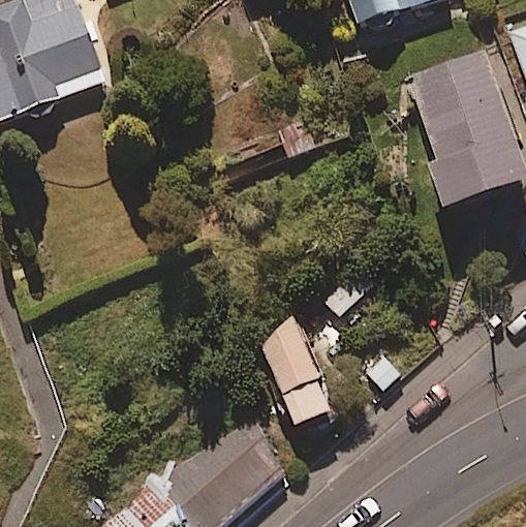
[(10,0),(0,4),(0,119),(105,79),(75,0),(10,0)]
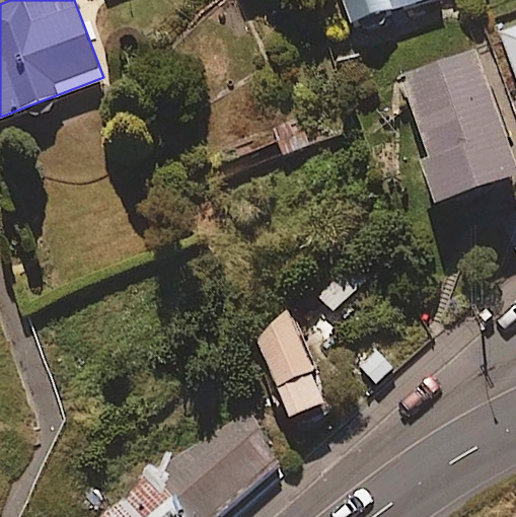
[(342,0),(351,24),(420,0),(342,0)]
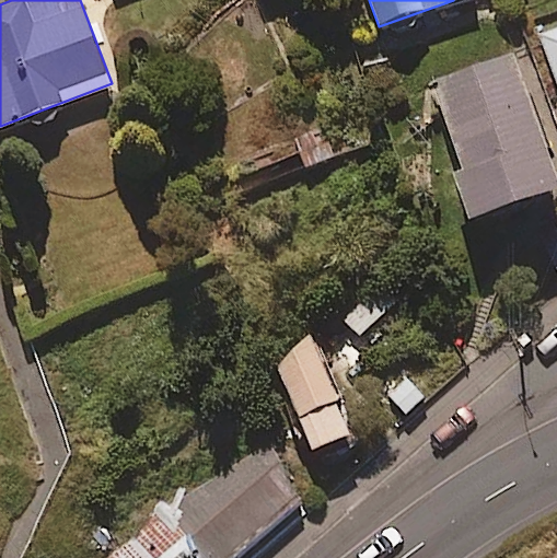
[(556,25),(540,33),(556,79),(556,25)]
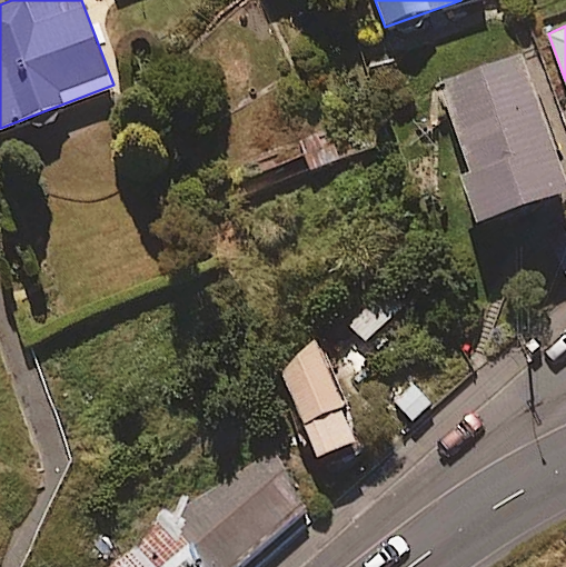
[(565,188),(565,172),(520,50),(435,82),(486,218),(565,188)]
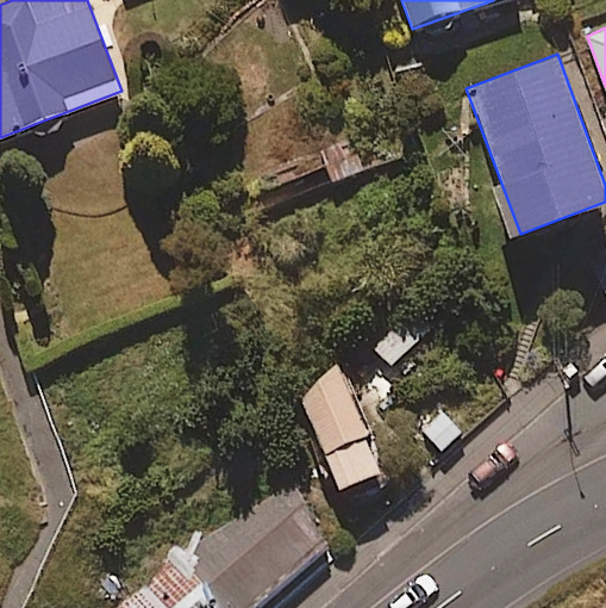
[(366,346),(389,370),(430,329),(407,305),(366,346)]
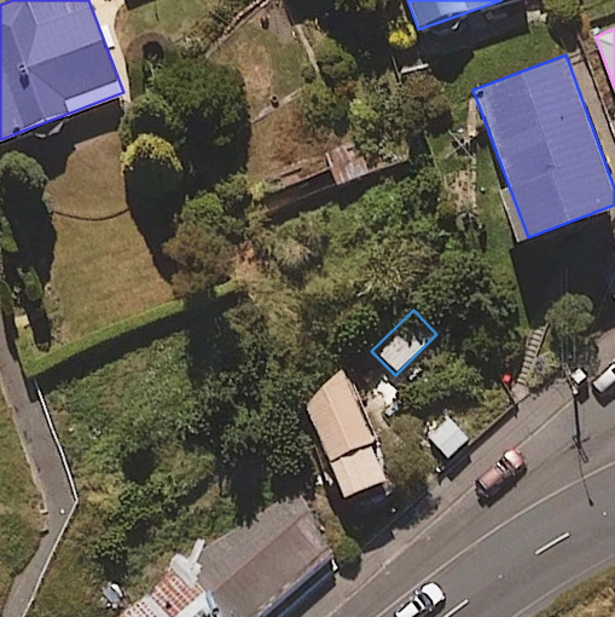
[(392,477),(341,372),(294,395),(346,500),(392,477)]
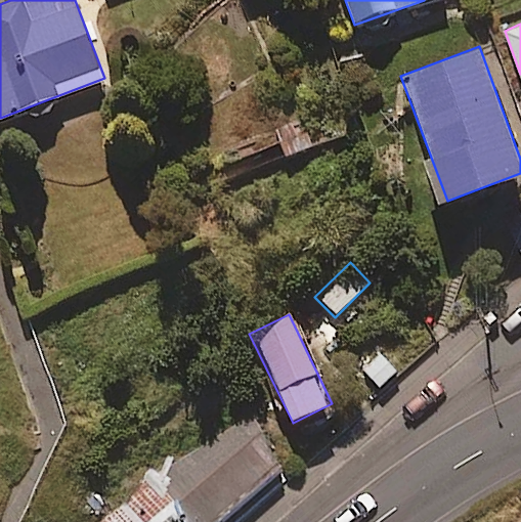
[(357,371),(379,391),(406,360),(385,341),(357,371)]
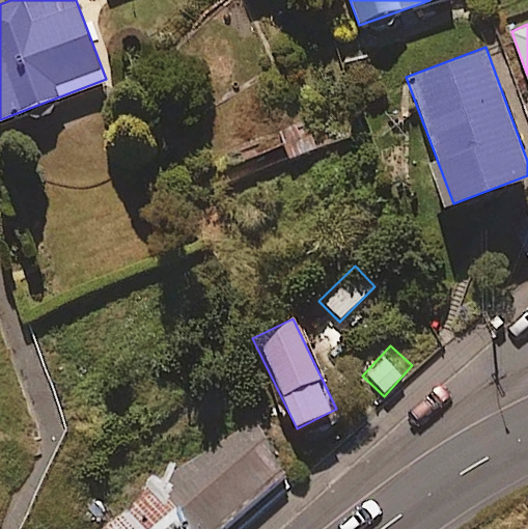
[(95,528),(218,528),(287,477),(243,418),(95,528)]
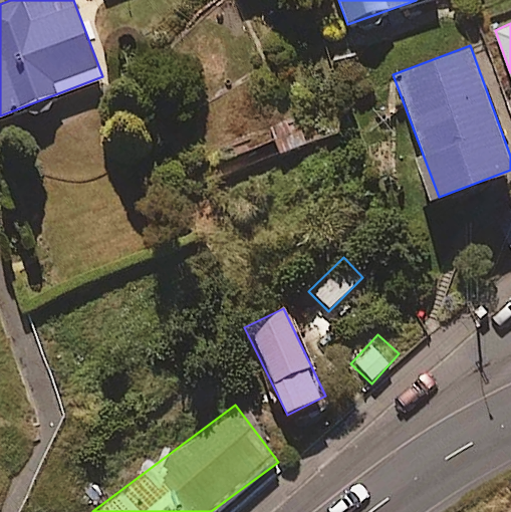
All buildings are outlined.
